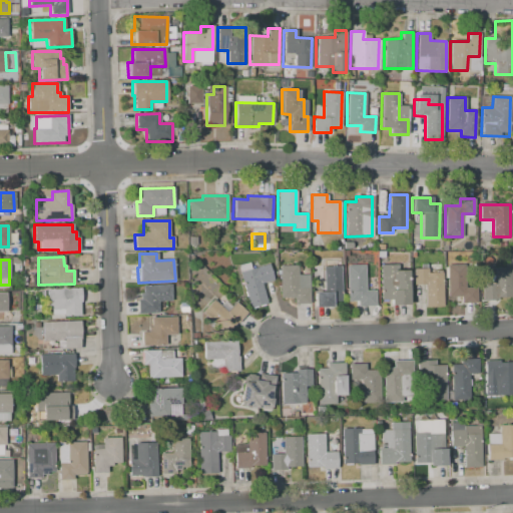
[(237,267),(249,308),(266,303),(261,284),(274,280),(270,265),(251,270),(249,263),(237,267)]
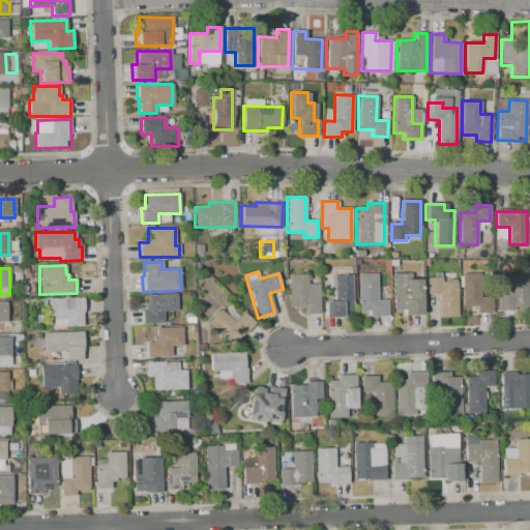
[(357,274),(358,311),(369,311),(369,316),(388,316),(387,300),(377,300),(376,273),(357,274)]
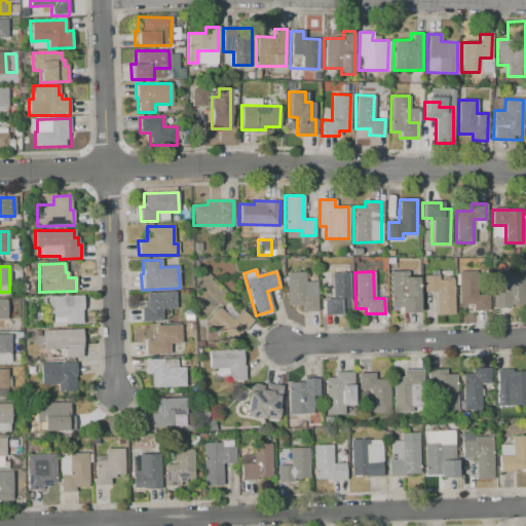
[(389,271),(390,307),(401,307),(401,313),(418,312),(417,276),(403,277),(403,271),(389,271)]
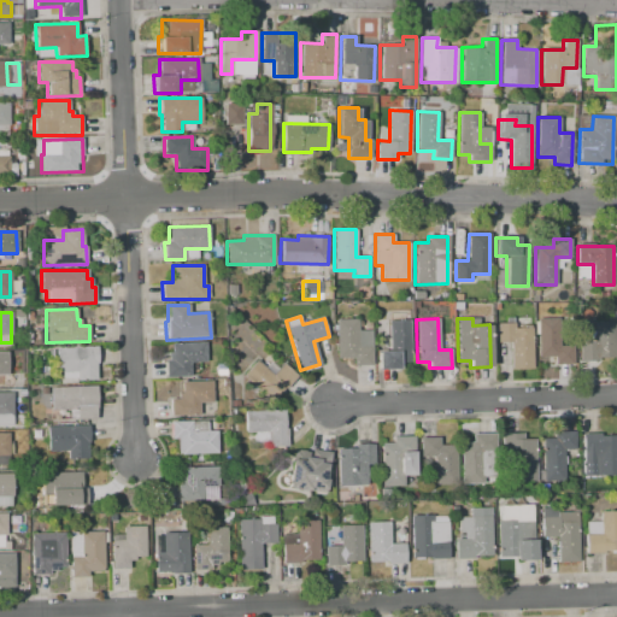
[(335,321),(357,319),(357,330),(371,330),(371,365),(356,365),(356,357),(336,358),(335,321)]
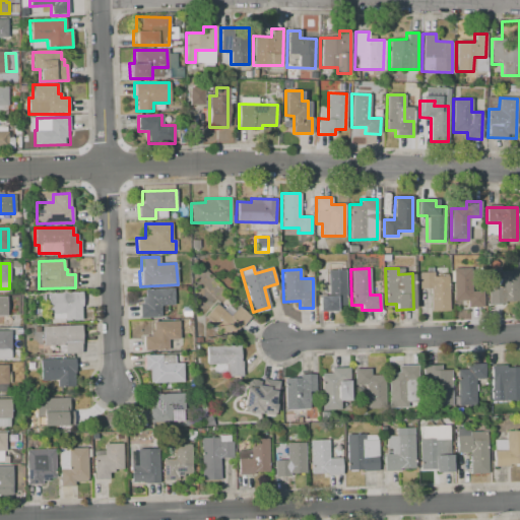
[(327,269),(345,269),(345,305),(336,305),(336,311),(319,311),(318,297),(327,297),(327,269)]
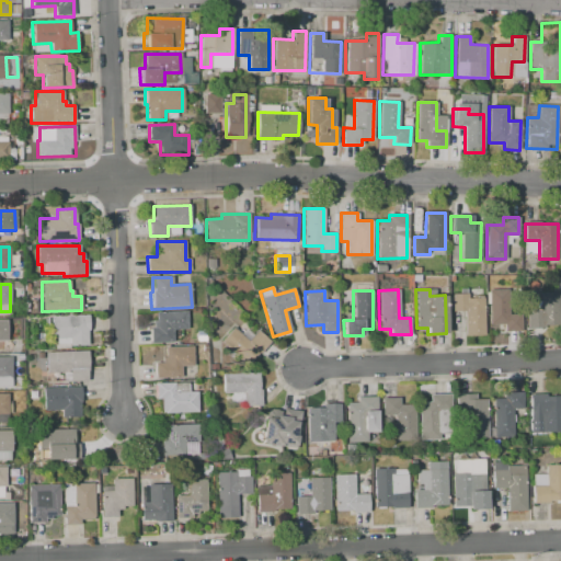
[(489,290),(490,330),(519,330),(519,313),(507,315),(506,290),(489,290)]
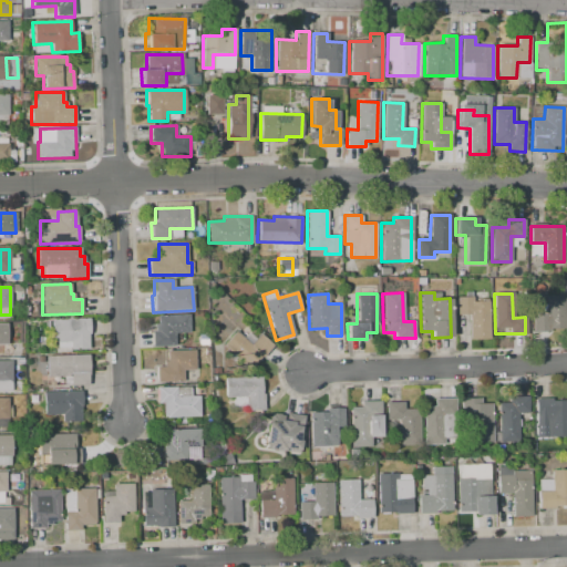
[(532,315),(533,332),(566,331),(566,295),(545,296),(546,315),(532,315)]
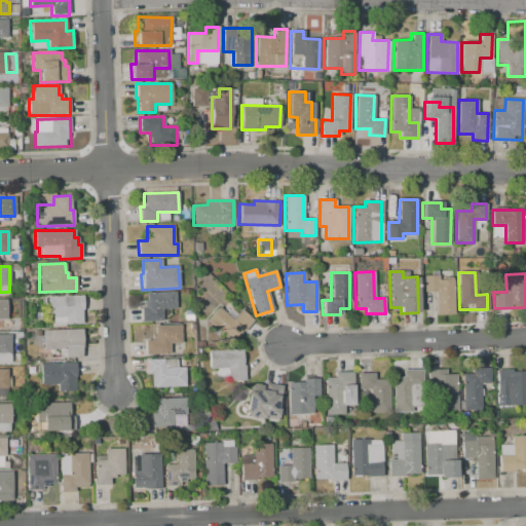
[(423,275),(438,275),(438,279),(452,279),(452,313),(435,313),(435,291),(423,291),(423,275)]
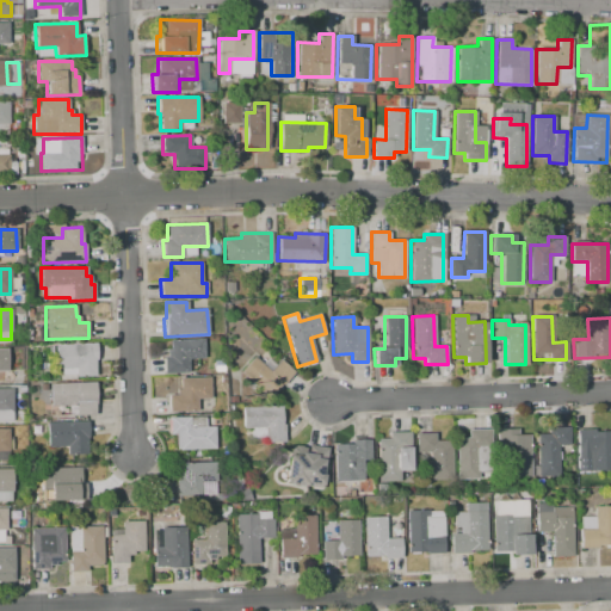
[(170,340),(203,339),(204,358),(187,359),(189,372),(164,374),(162,357),(166,357),(166,349),(171,349),(170,340)]
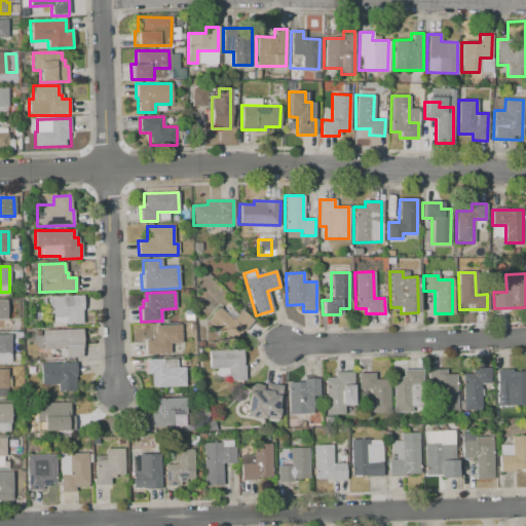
[(47,296),(82,296),(82,310),(80,310),(80,323),(47,324),(47,296)]
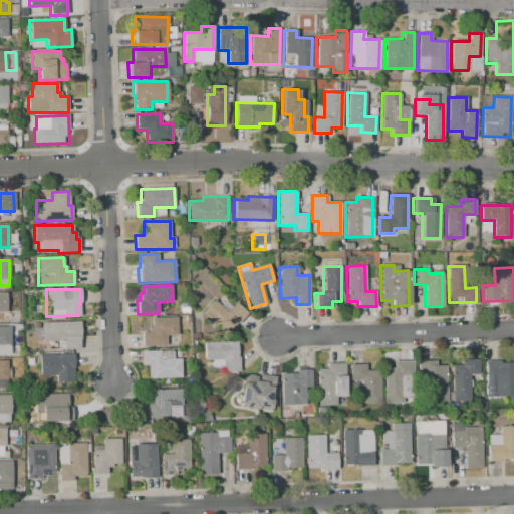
[(201,313),(228,337),(248,314),(235,302),(226,312),(213,300),(201,313)]
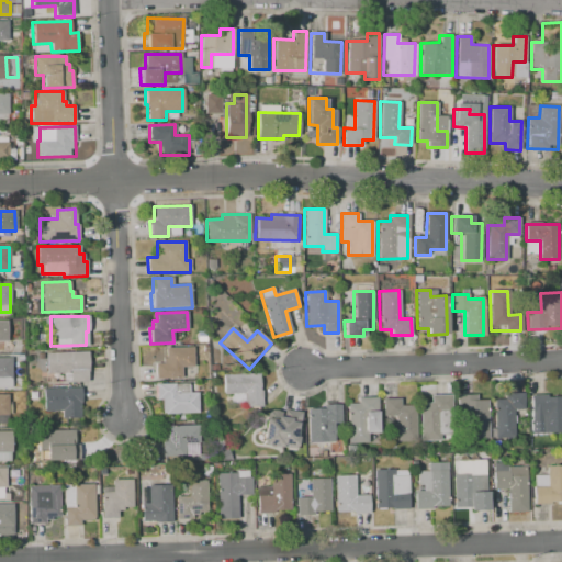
[(165,348),(192,347),(192,367),(181,367),(181,378),(155,379),(155,363),(161,363),(161,358),(165,358),(165,348)]
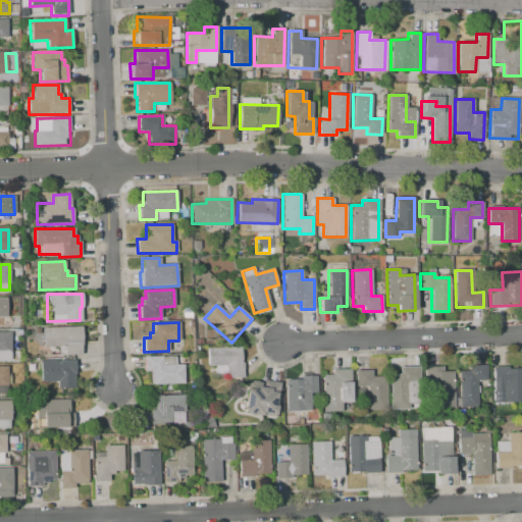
[(42,327),(82,327),(82,347),(81,347),(81,355),(57,356),(57,347),(42,347),(42,327)]
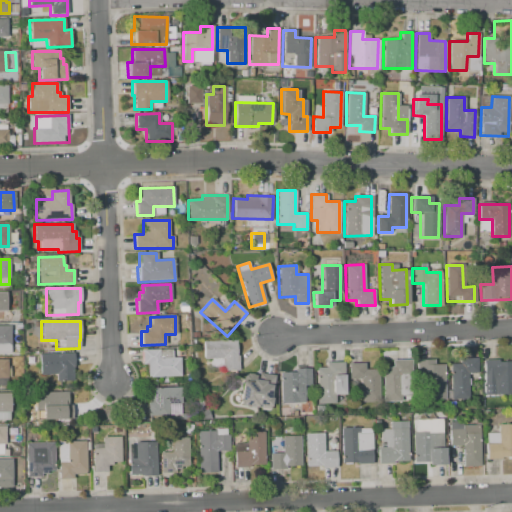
[(0,325),(10,325),(10,353),(0,353),(0,325)]
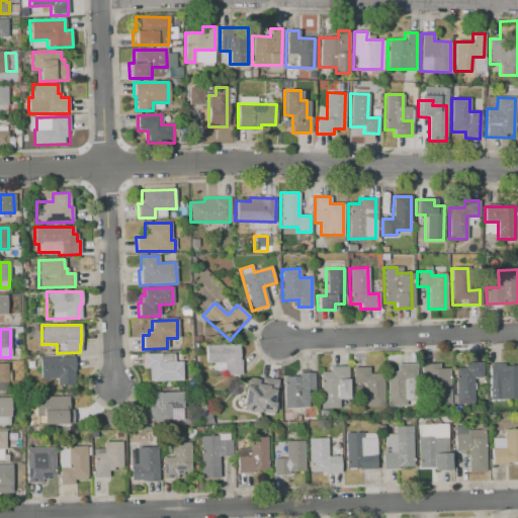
[(206,345),(240,345),(239,375),(225,375),(225,362),(205,362),(206,345)]
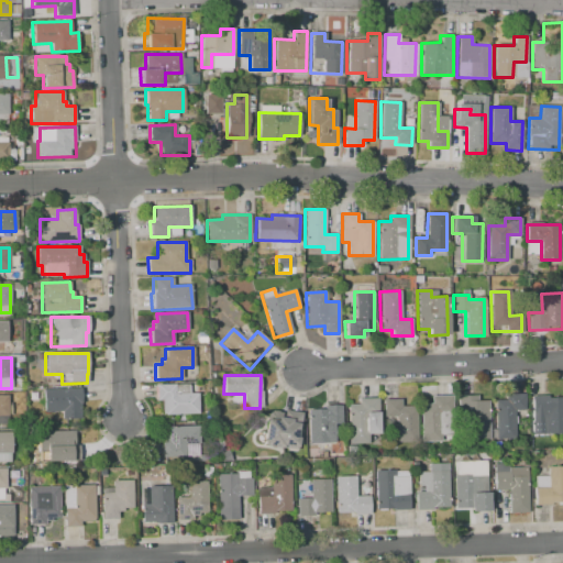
[(156,385),(156,399),(162,399),(162,415),(198,414),(197,393),(175,393),(174,384),(156,385)]
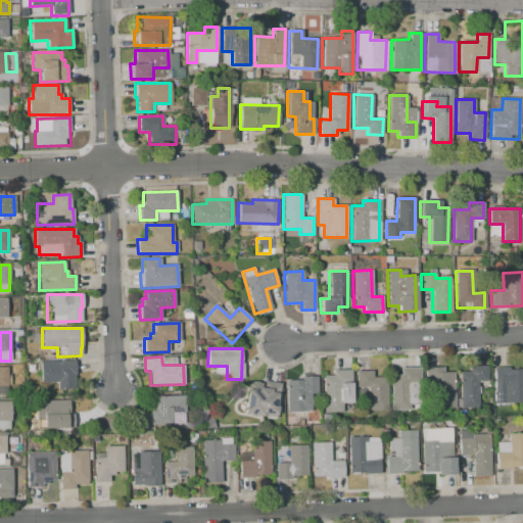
[(75,361),(75,375),(73,375),(74,388),(59,388),(59,382),(41,382),(40,362),(75,361)]
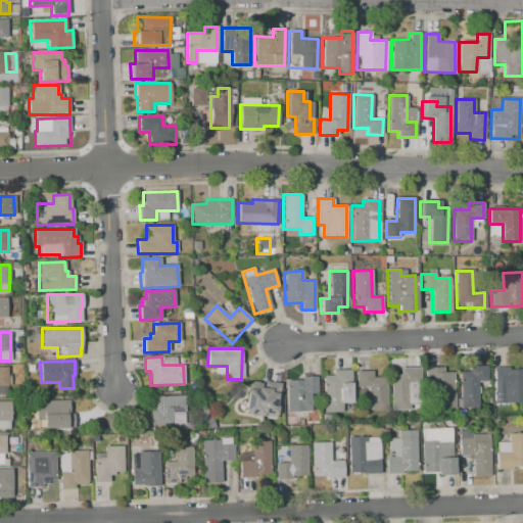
[(469,367),(469,372),(459,373),(461,408),(478,407),(477,381),(486,380),(486,367),(469,367)]
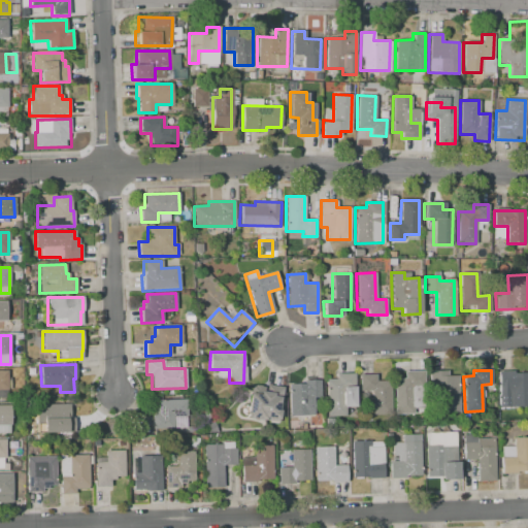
[(499,370),(527,370),(527,406),(507,406),(507,389),(498,389),(499,370)]
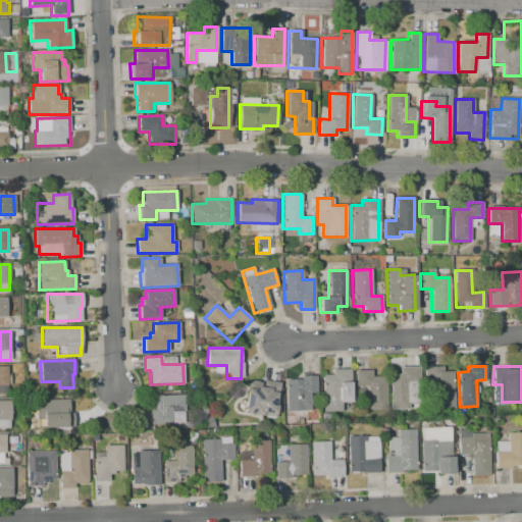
[(425,367),(426,408),(453,407),(452,372),(442,372),(441,367),(425,367)]
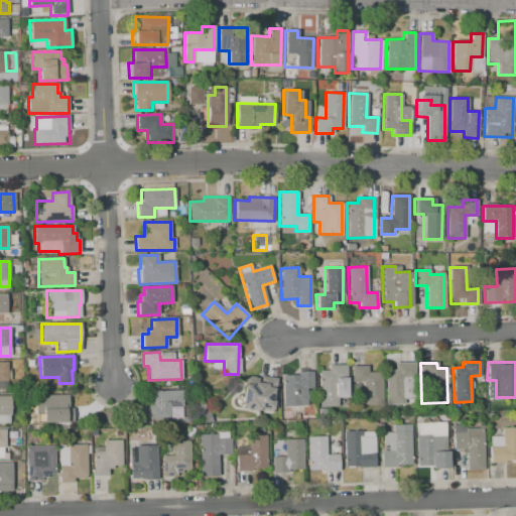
[(395,364),(395,370),(386,370),(387,405),(412,405),(412,364),(395,364)]
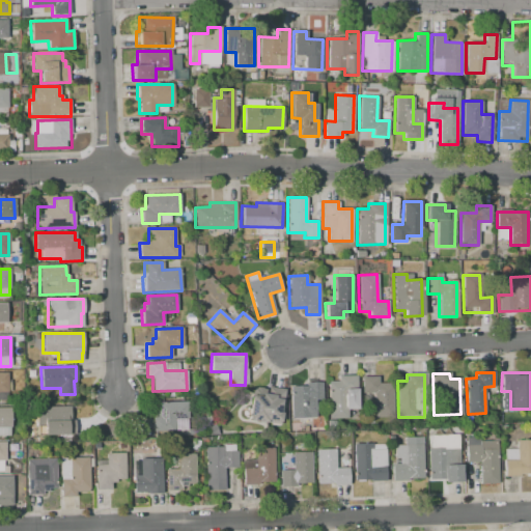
[(357,375),(357,419),(328,420),(327,381),(337,381),(337,375),(357,375)]
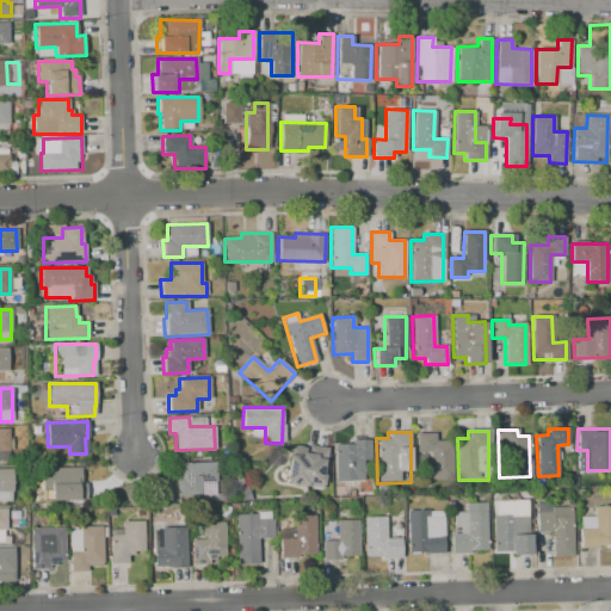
[(415,434),(449,434),(450,479),(431,479),(431,452),(415,452),(415,434)]
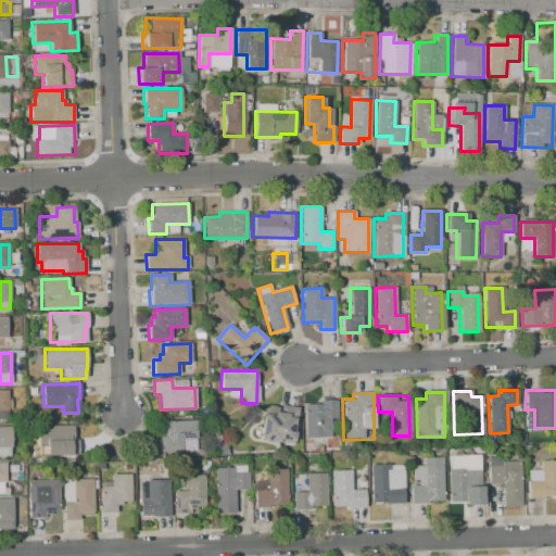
[(302,406),(303,439),(330,438),(329,416),(337,416),(337,400),(319,401),(320,405),(302,406)]
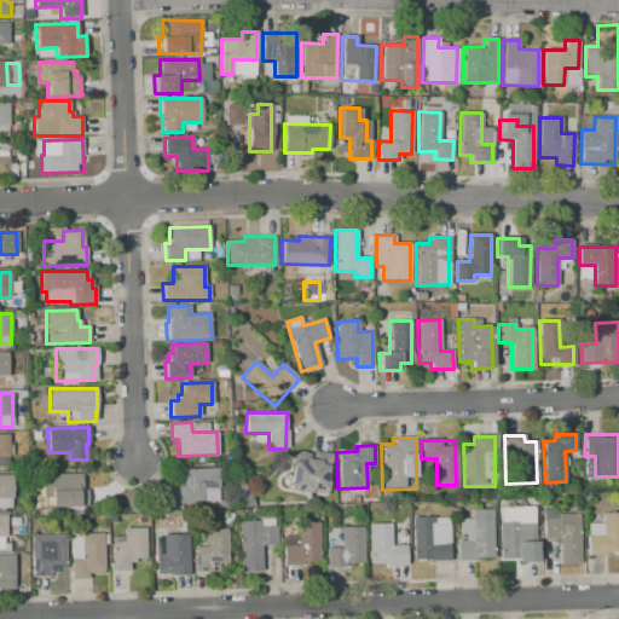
[(294,462),(290,489),(324,493),(328,466),(320,464),(322,461),(305,458),(304,463),(294,462)]
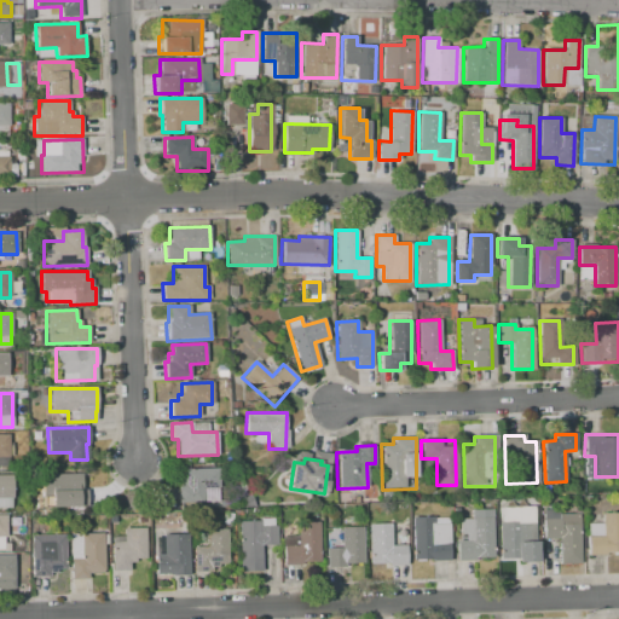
[(184,468),(218,468),(219,489),(202,489),(202,503),(178,503),(178,486),(184,486),(184,468)]
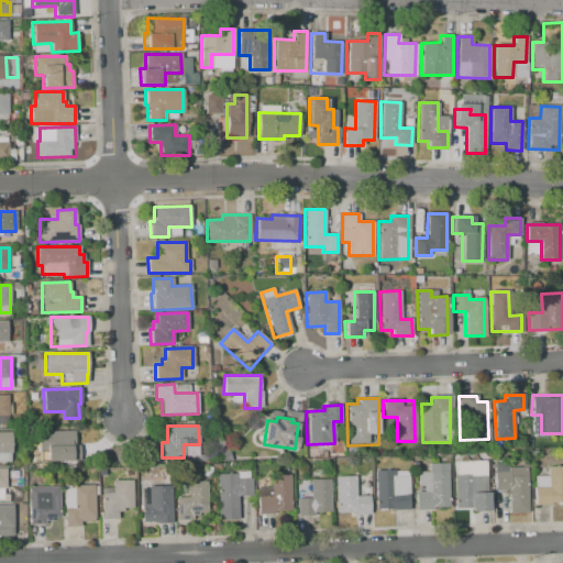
[(37,431),(75,431),(74,445),(77,445),(77,461),(43,461),(43,448),(37,448),(37,431)]
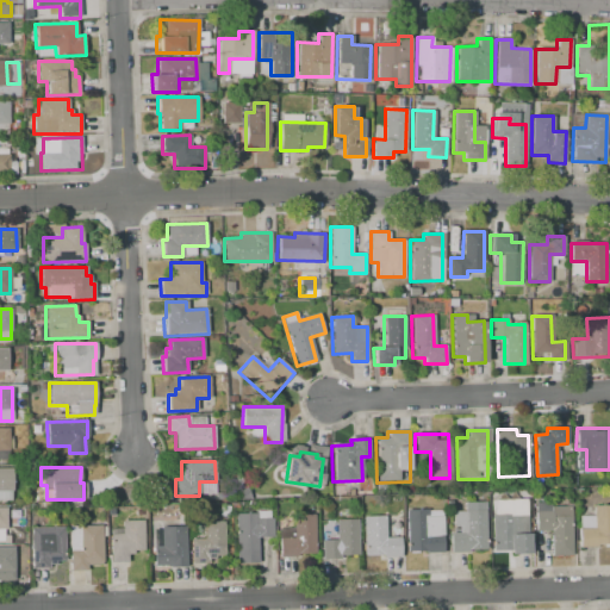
[(0,468),(11,468),(12,491),(0,491),(0,468)]
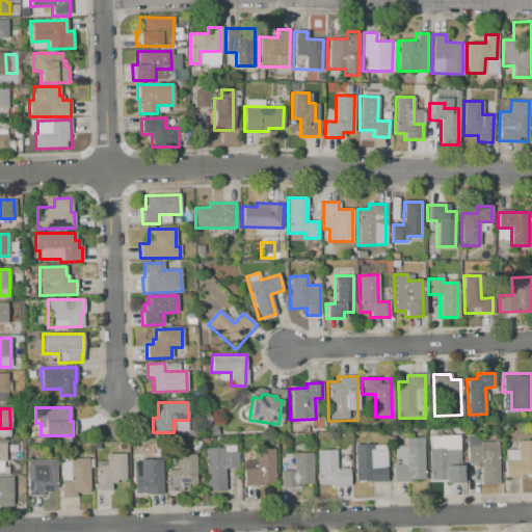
[(429,449),(429,481),(445,481),(445,482),(462,482),(462,466),(459,466),(458,435),(432,435),(432,449),(429,449)]
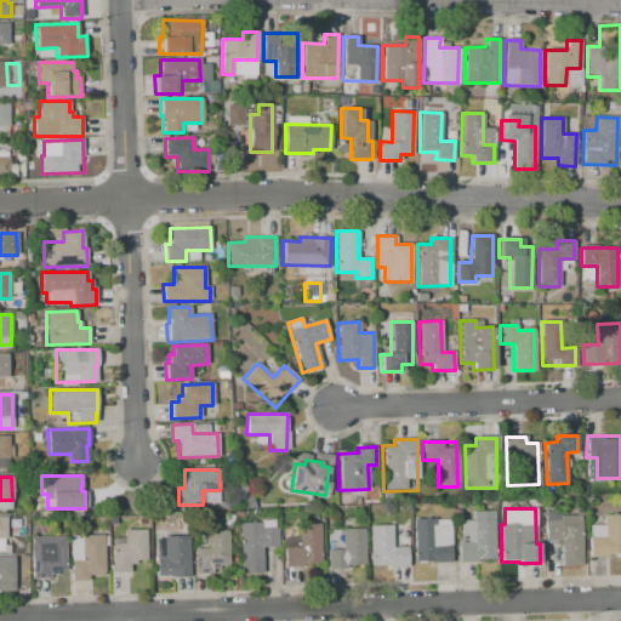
[(461,522),(462,542),(459,542),(460,563),(496,560),(494,511),(472,512),(472,520),(461,522)]
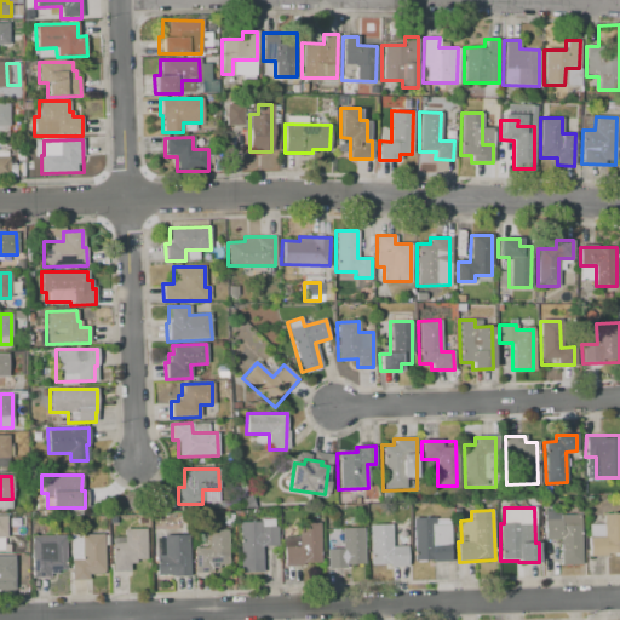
[(589,537),(589,556),(619,555),(619,514),(603,514),(603,537),(589,537)]
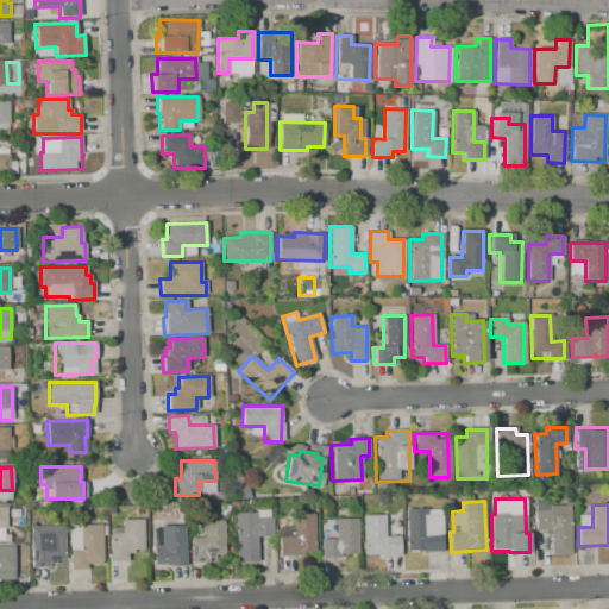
[(534,512),(534,531),(548,531),(550,556),(571,554),(570,506),(548,506),(548,512),(534,512)]
